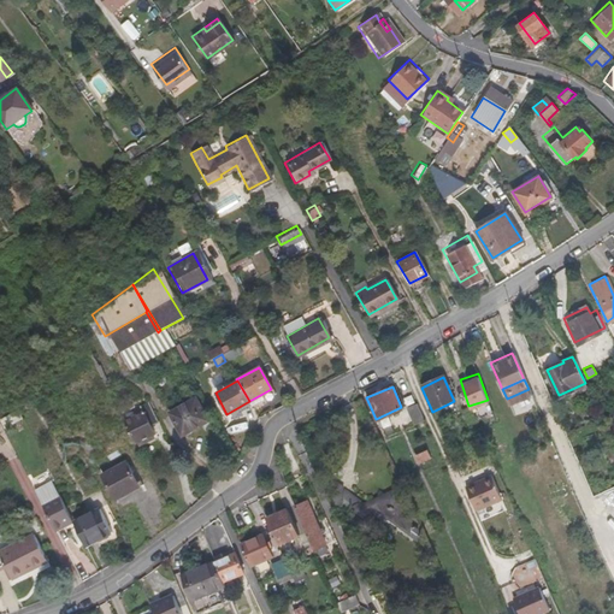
[(199,408),(193,399),(167,414),(181,437),(204,424),(195,411),(199,408)]
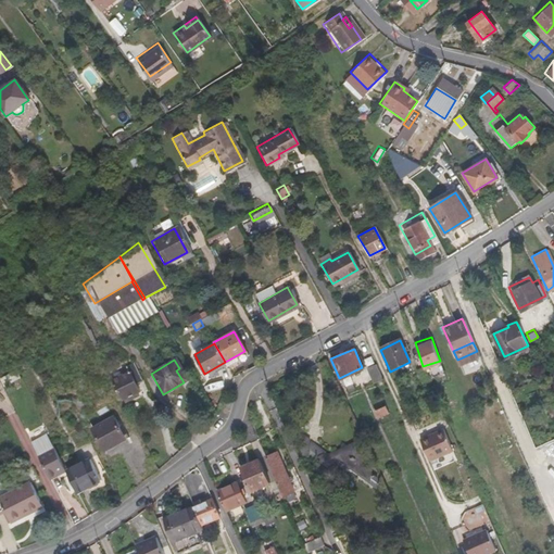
[(366,366),(373,380),(380,377),(375,363),(366,366)]
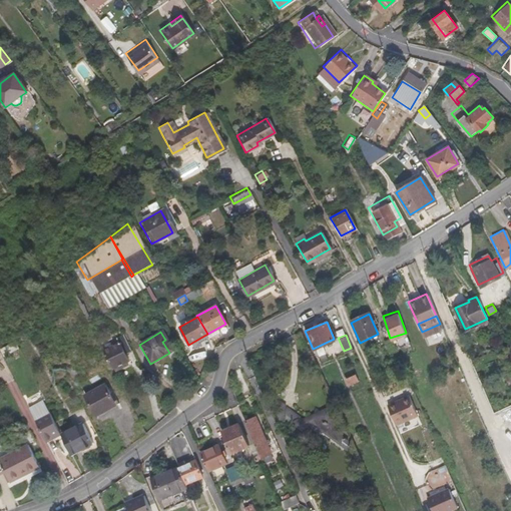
[(129,351),(121,337),(114,341),(121,354),(106,363),(111,372),(128,363),(124,357),(131,353),(129,351)]
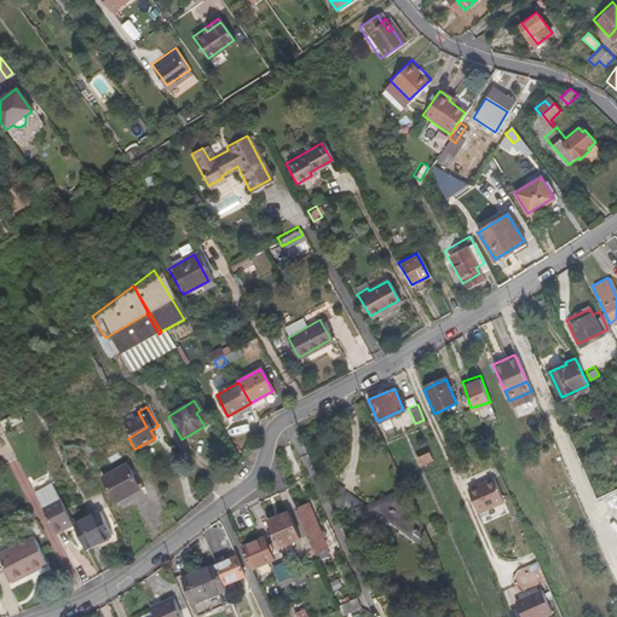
[(480,427),(474,413),(465,416),(472,431),(480,427)]
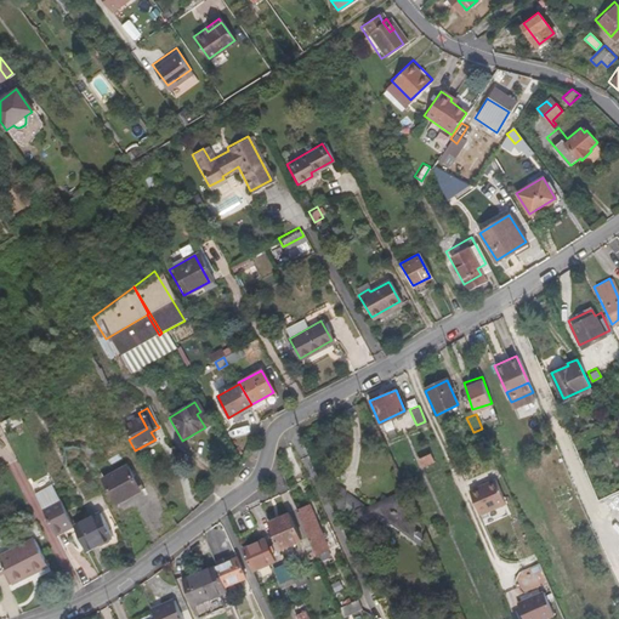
[(432,460),(429,452),(416,458),(420,465),(432,460)]
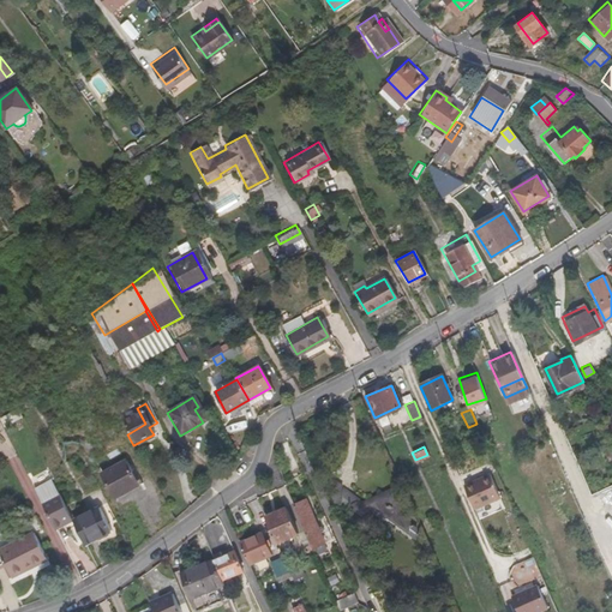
[(126,463),(101,477),(113,499),(136,487),(129,475),(131,474),(126,463)]
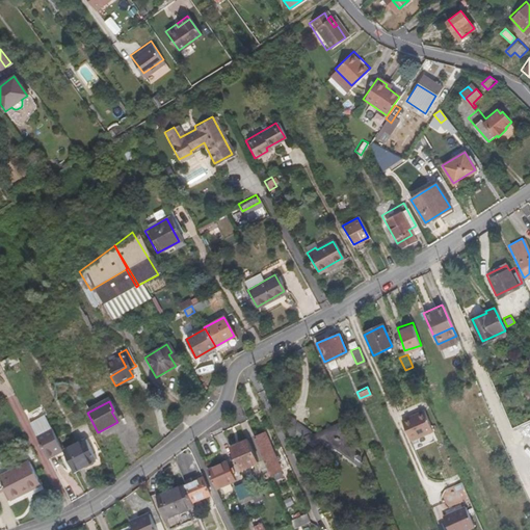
[(291,441),(301,436),(297,425),(277,408),(291,441)]
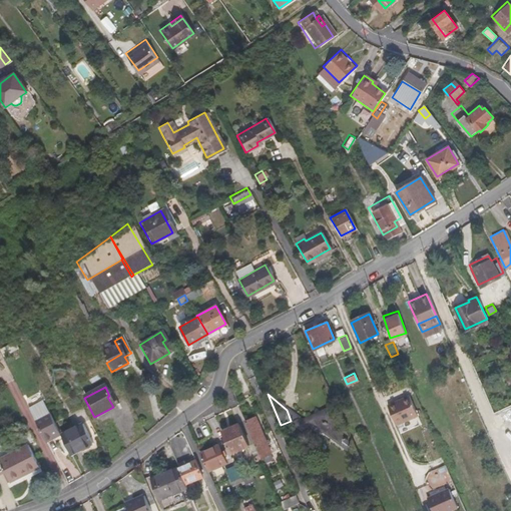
[(409,397),(387,407),(396,427),(418,417),(409,397)]
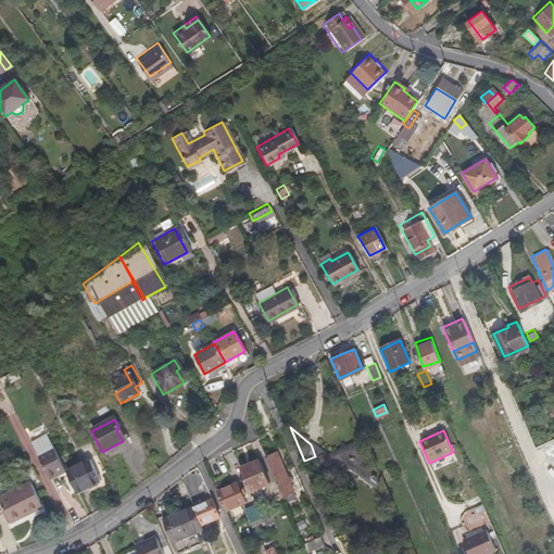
[(64,470),(46,436),(30,443),(49,480),(57,477),(55,475),(64,470)]
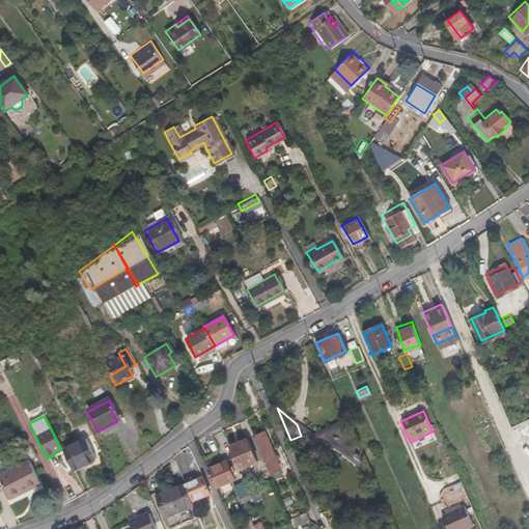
[(268,472),(269,474),(280,469),(259,421),(248,426),(268,472)]
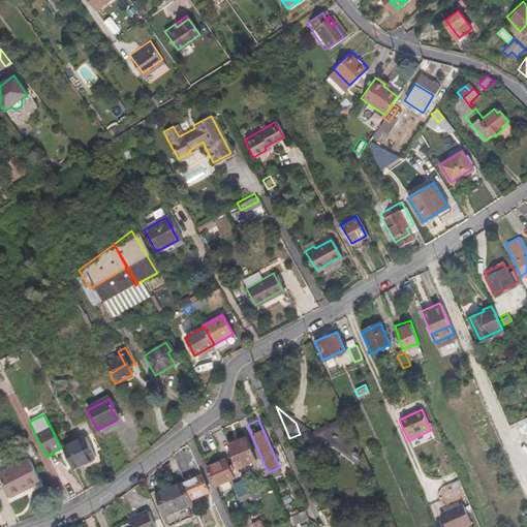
[(323,438),(333,445),(336,446),(341,443),(344,446),(354,455),(355,452),(351,448),(352,446),(345,440),(347,439),(346,436),(349,436),(347,435),(347,433),(342,430),(344,428),(342,428),(342,427),(342,426),(342,425),(339,423),(333,426),(327,421),(322,430),(311,435),(296,423),(300,434),(301,435),(310,442),(323,438)]
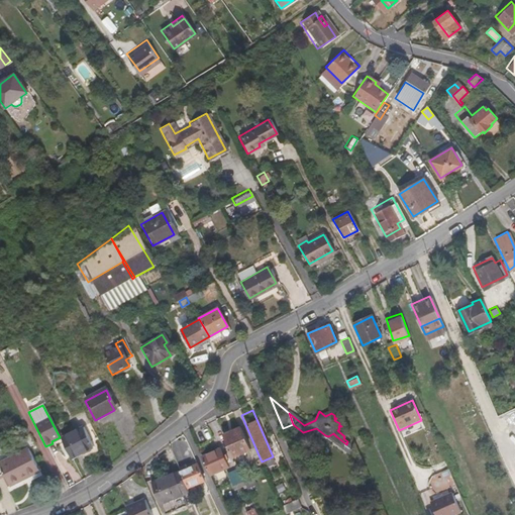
[(57,412),(50,414),(55,422),(61,419),(57,412)]
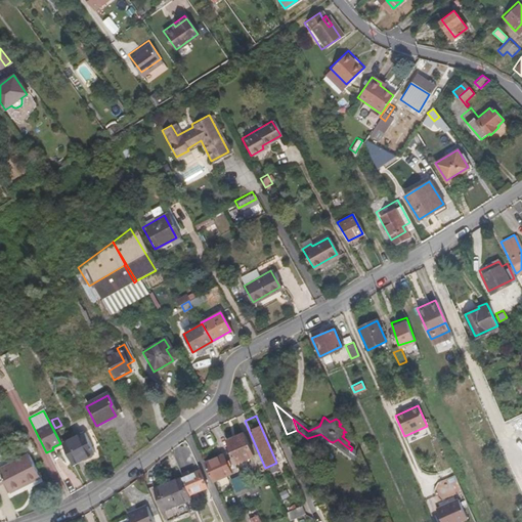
[(225,441),(235,464),(255,454),(245,432),(225,441)]
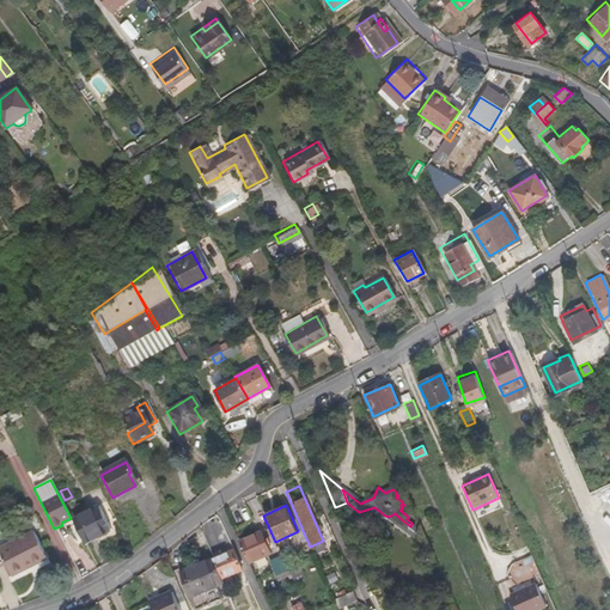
[(110,530),(97,506),(72,519),(85,543),(110,530)]
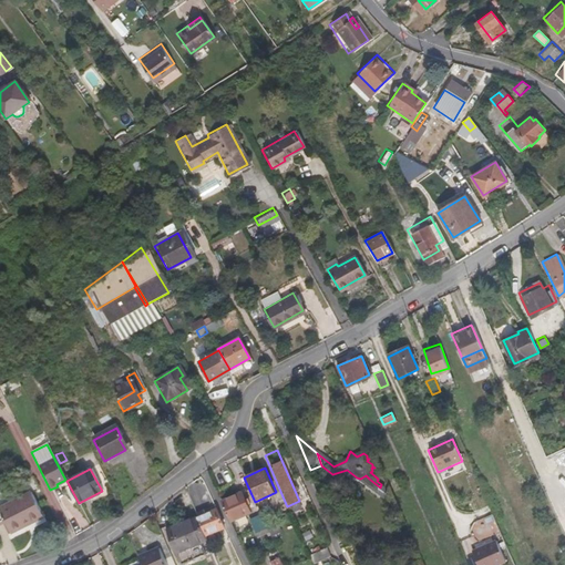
[(10,534),(48,516),(37,492),(0,509),(0,514),(10,534)]
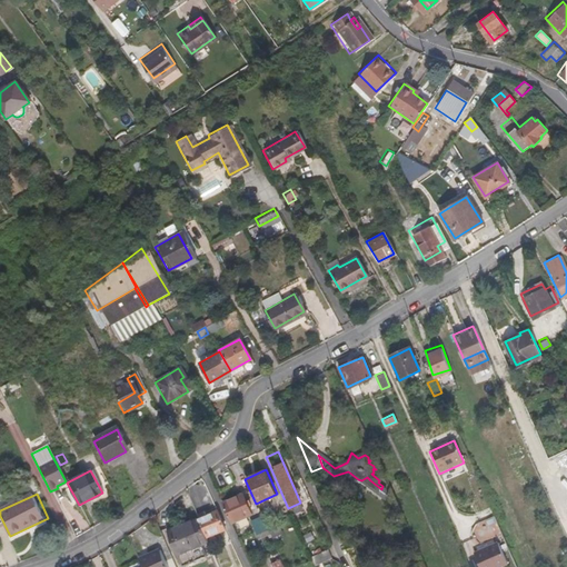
[(250,514),(242,494),(221,503),(230,523),(250,514)]
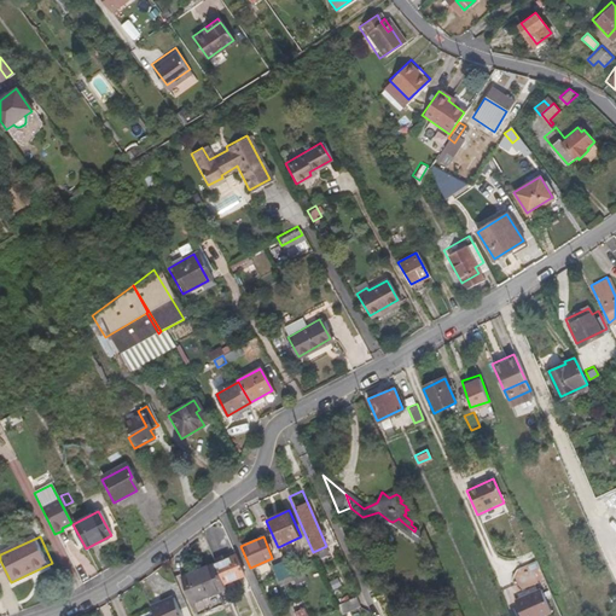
[(214,562),(222,582),(238,576),(243,574),(234,553),(222,559),(220,555),(213,558),(214,562)]
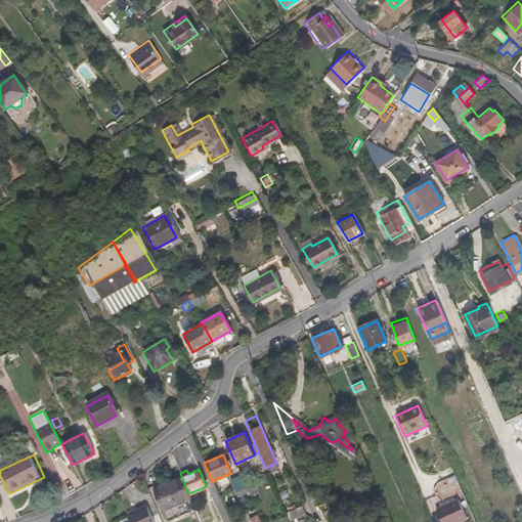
[(188,510),(184,499),(190,497),(188,493),(181,476),(154,488),(167,519),(188,510)]
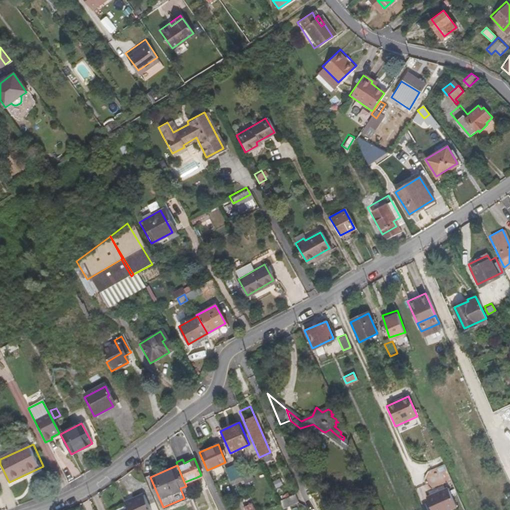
[(225,470),(229,479),(230,483),(241,478),(235,465),(225,470)]
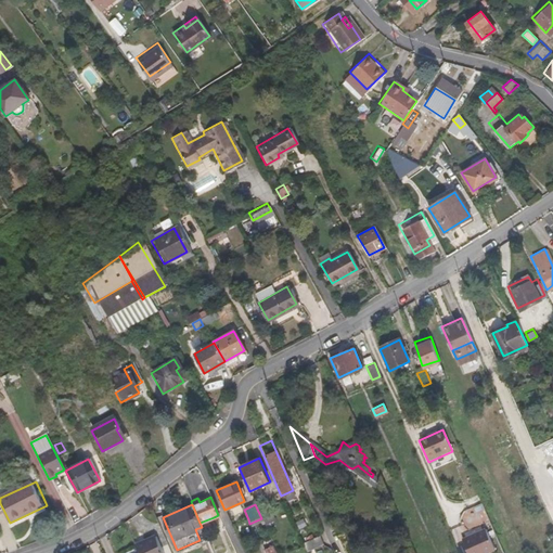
[(270,511),(261,515),(266,523),(274,517),(270,511)]
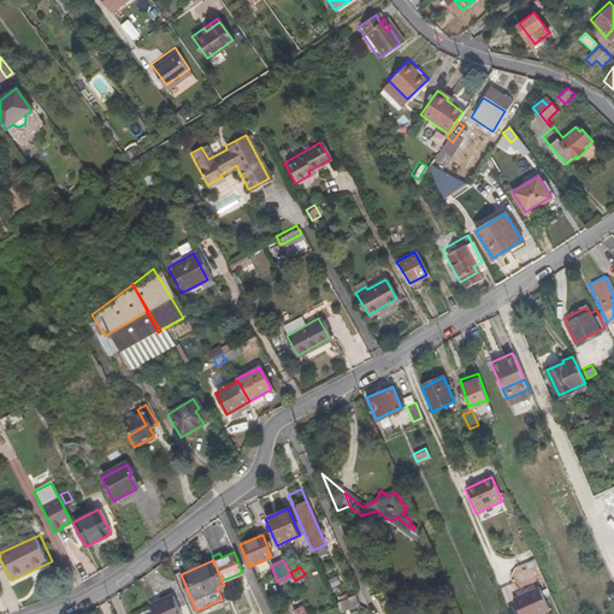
[(237,574),(222,580),(224,585),(225,589),(241,583),(237,574)]
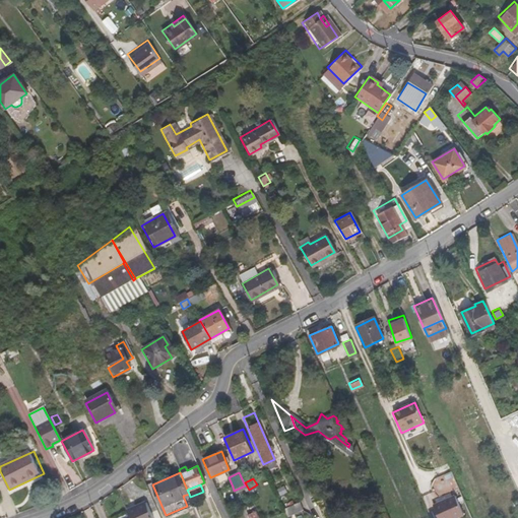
[(455,497),(433,507),(437,517),(458,517),(463,516),(455,497)]
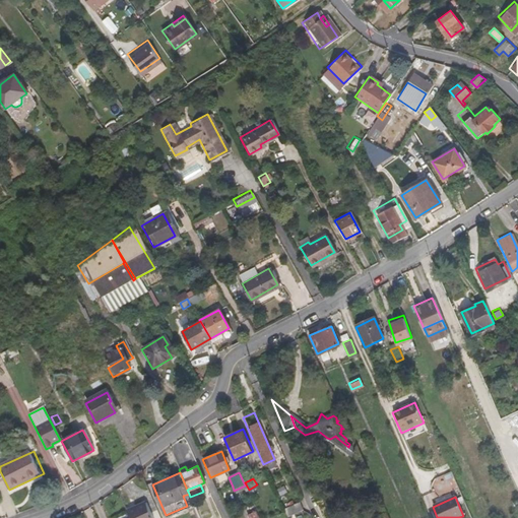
[(299,498),(281,504),(284,512),(302,505),(299,498)]
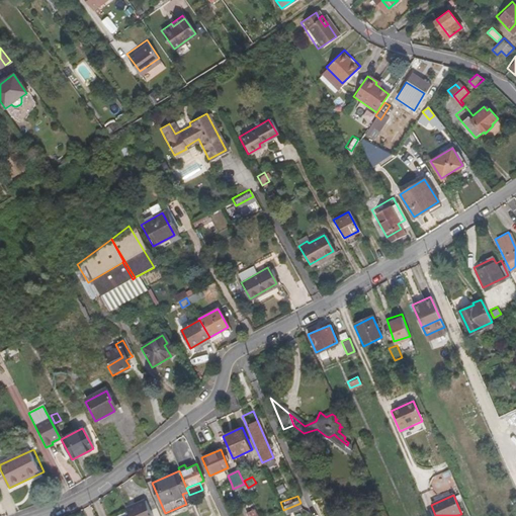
[(130,515),(152,515),(146,499),(126,507),(130,515)]
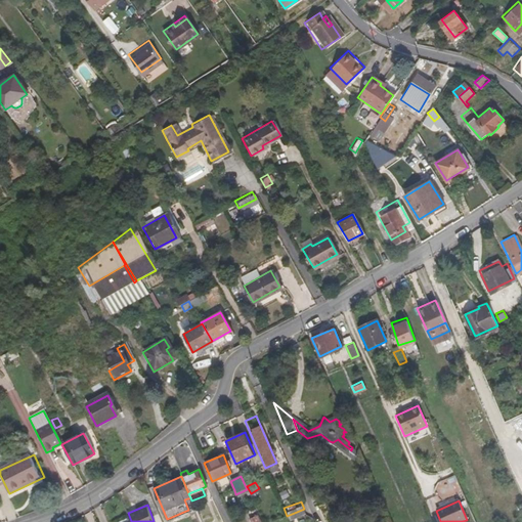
[(260,521),(256,513),(248,517),(250,521),(260,521)]
